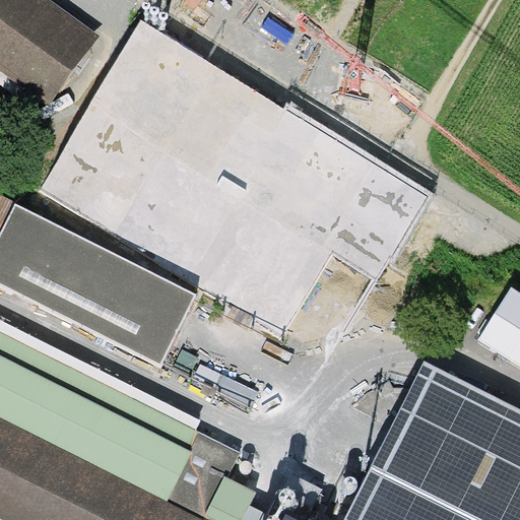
[(38,0),(0,0),(0,70),(45,103),(91,39),(38,0)]
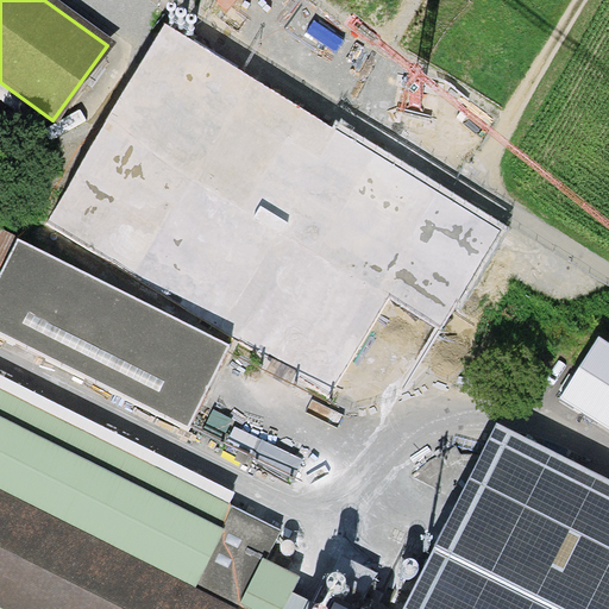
[(447,332),(484,267),(393,215),(376,245),(275,189),(256,224),(447,332)]
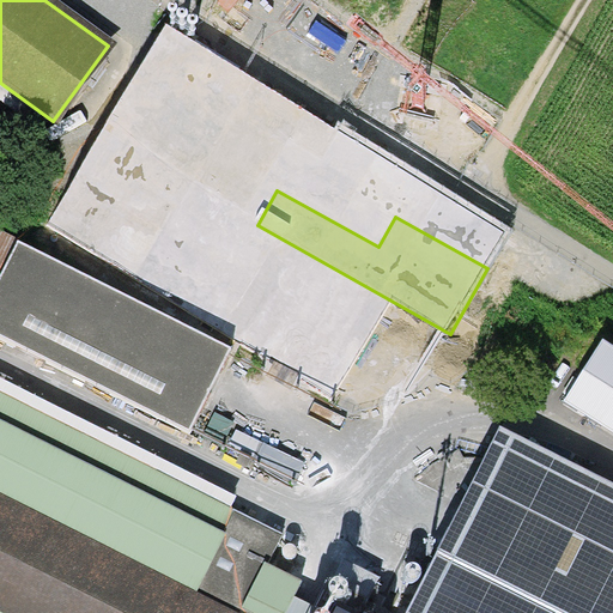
[(413,326),(135,204),(108,266),(386,388),(413,326)]
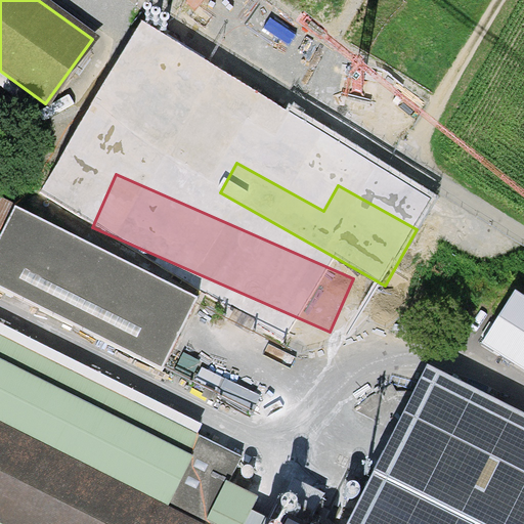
[(0,234),(15,205),(0,197),(0,234)]
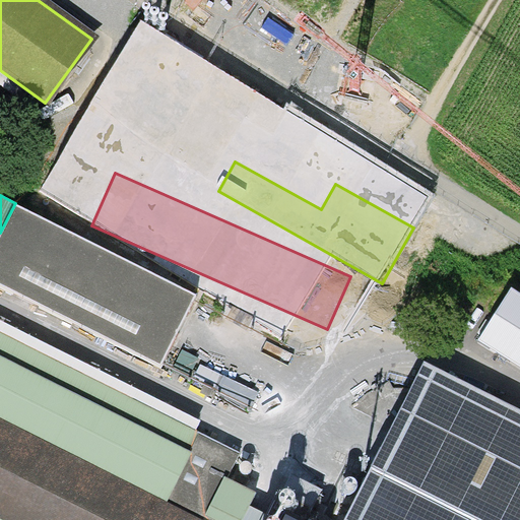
[(15,203),(0,233),(0,286),(161,368),(198,295),(15,203)]
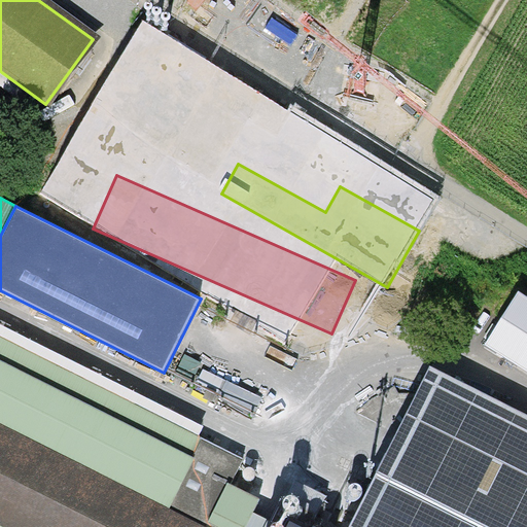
[(486,345),(526,370),(526,299),(518,293),(486,345)]
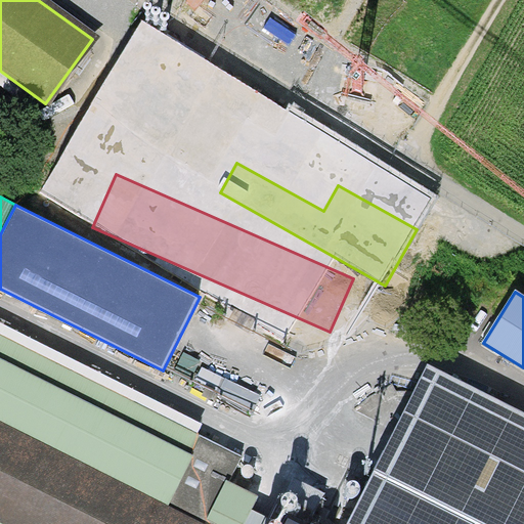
[(523,523),(523,412),(428,365),(347,523),(275,523),(250,511),(256,497),(224,482),(237,456),(0,337),(0,523),(523,523)]
